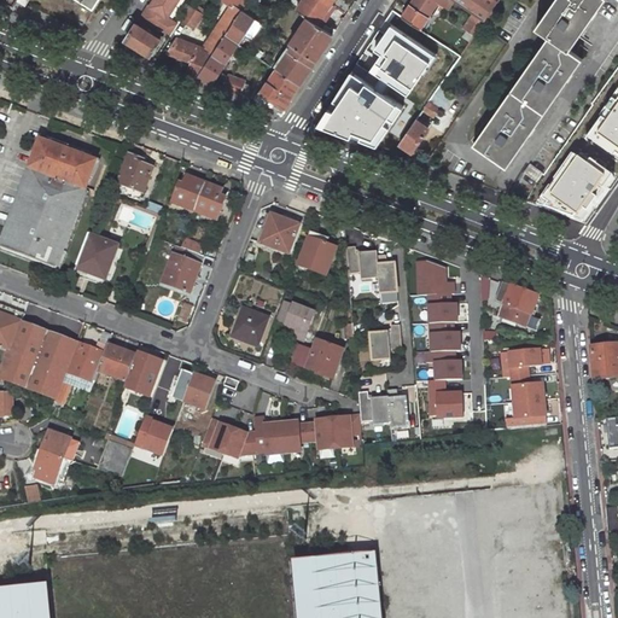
[(179,0),(153,0),(150,6),(149,5),(140,19),(144,22),(143,23),(149,27),(150,25),(158,31),(161,29),(170,36),(179,24),(168,17),(179,0)]
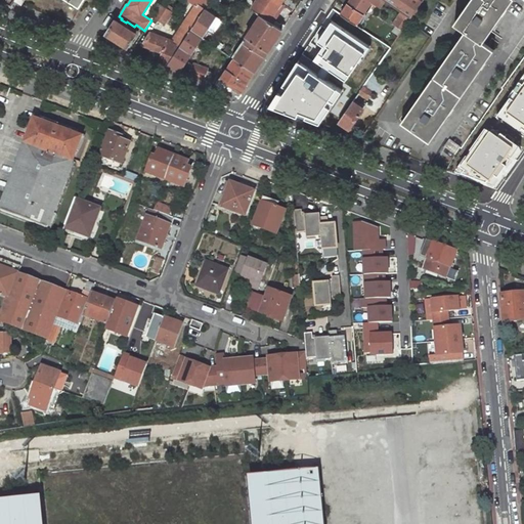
[(211,1),(209,0),(186,0),(187,0),(197,6),(172,42),(181,46),(191,30),(206,8),(211,1)]
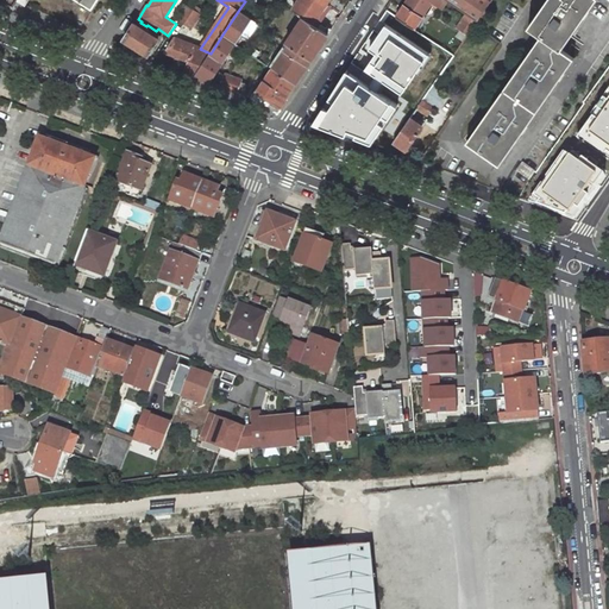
[(328,0),(299,0),(293,10),(303,17),(313,24),(328,0)]
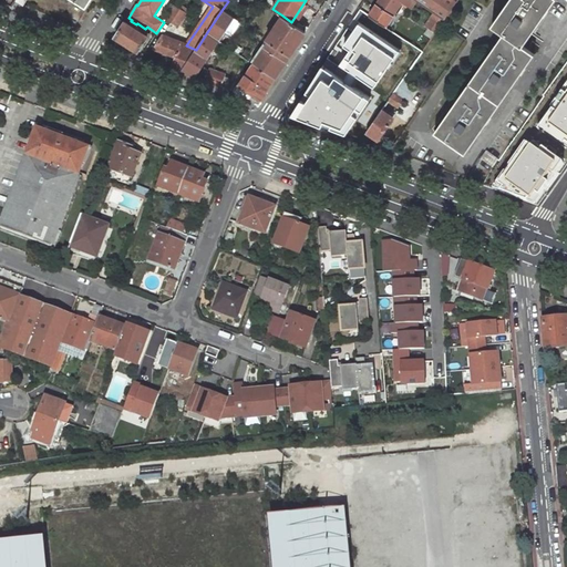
[(379,0),(369,16),(385,27),(402,1),(410,7),(413,0),(379,0)]
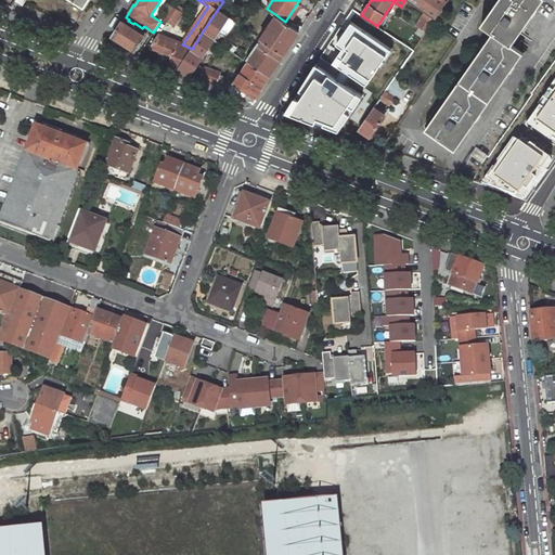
[(407,0),(435,20),(448,1),(446,0),(407,0)]
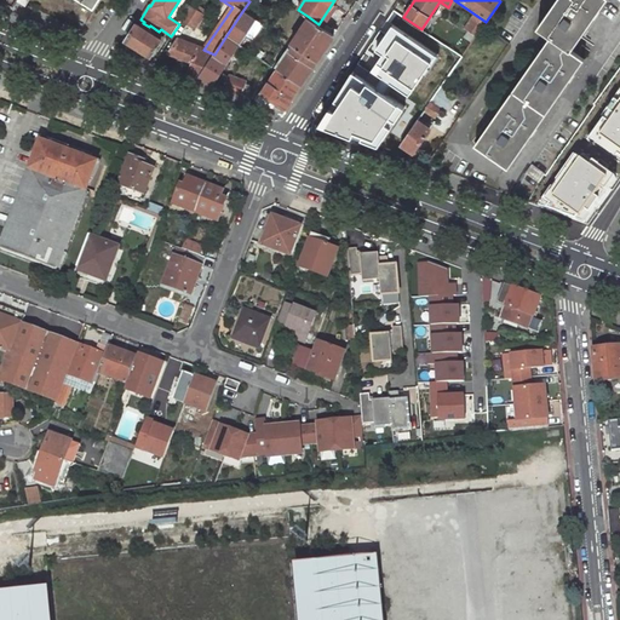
[(556,0),(539,27),(551,35),(572,50),(606,0),(556,0)]
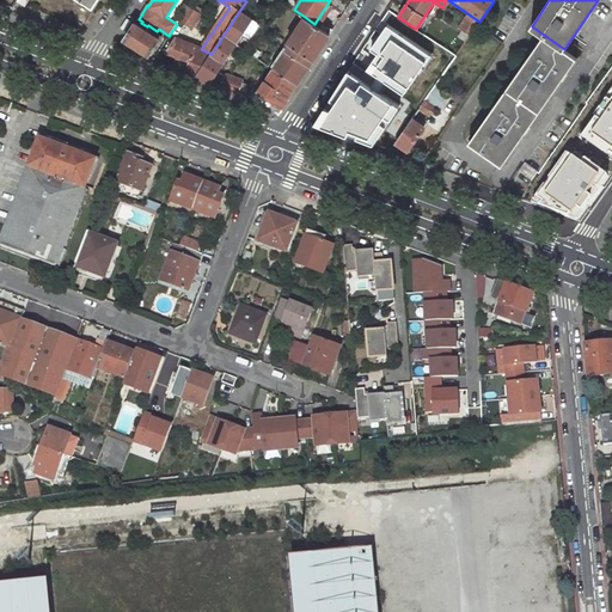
[(189,5),(179,18),(193,26),(201,13),(189,5)]
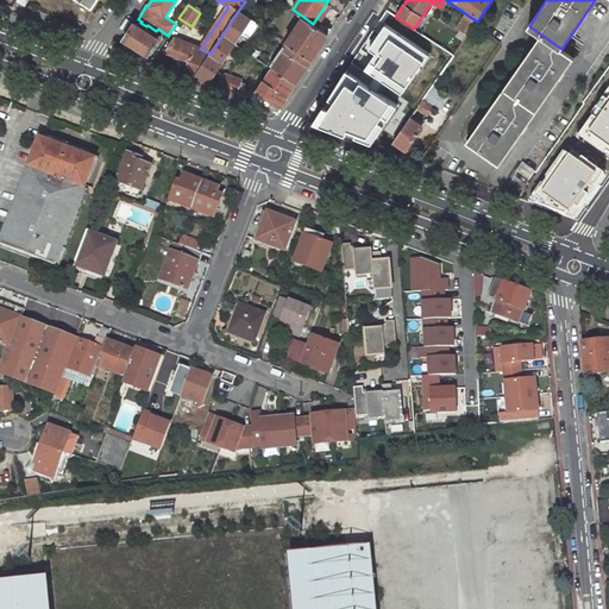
[(250,17),(239,10),(223,35),(234,42),(250,17)]
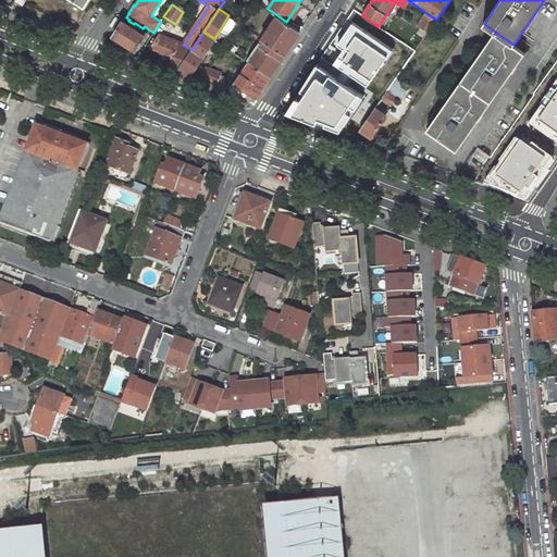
[(286,22),(277,15),(261,39),(264,40),(285,54),(300,31),(286,22)]
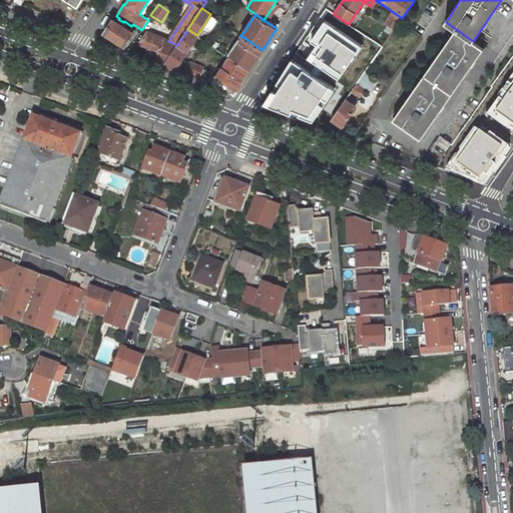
[(133,32),(121,25),(123,22),(118,19),(117,22),(113,19),(104,32),(125,46),(133,32)]
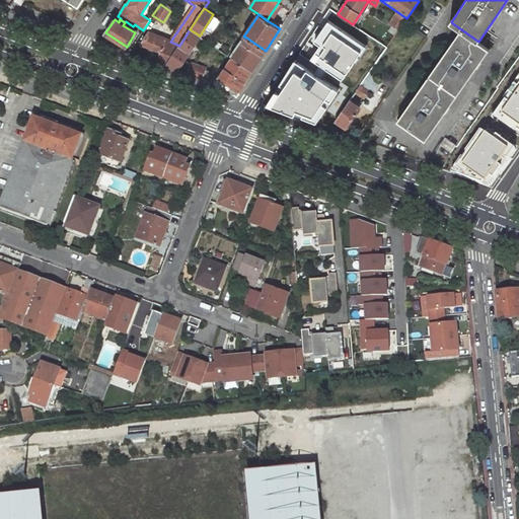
[(367,46),(330,20),(315,42),(320,45),(311,58),(343,80),(367,46)]
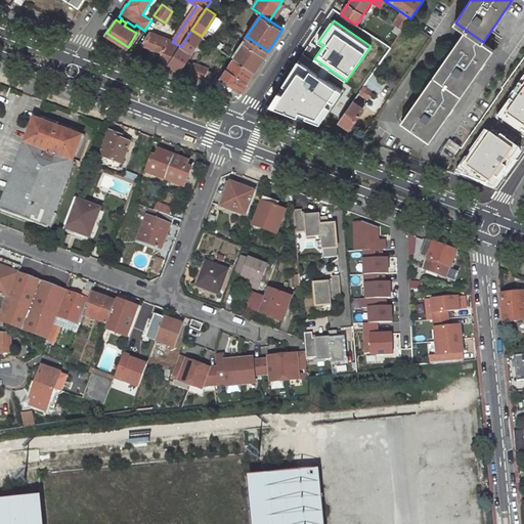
[(202,36),(191,30),(181,46),(168,66),(179,70),(202,36)]
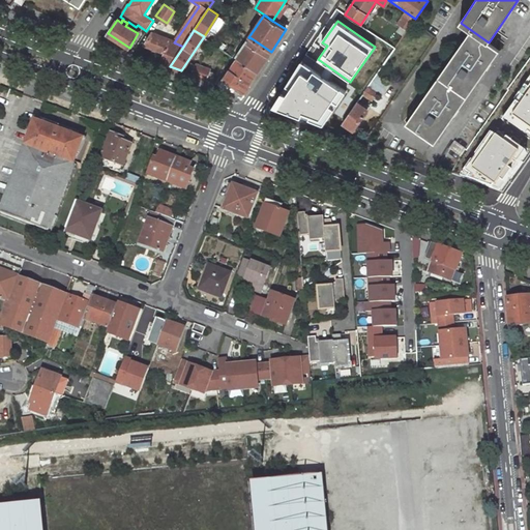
[(471,30),(407,123),(435,143),(499,51),(489,42),(471,30)]
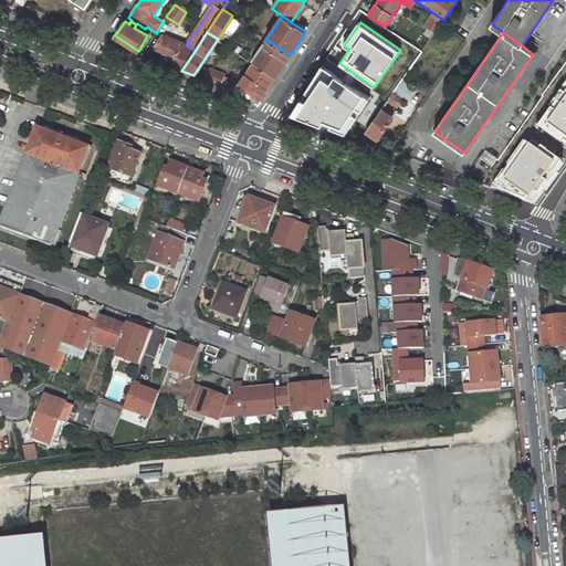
[(186,45),(163,37),(155,49),(176,56),(173,67),(181,71),(196,50),(186,45)]
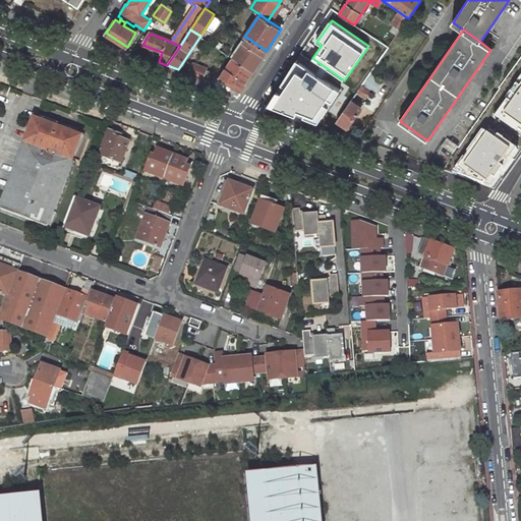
[(267,51),(247,38),(244,43),(233,58),(252,71),(263,55),(267,51)]
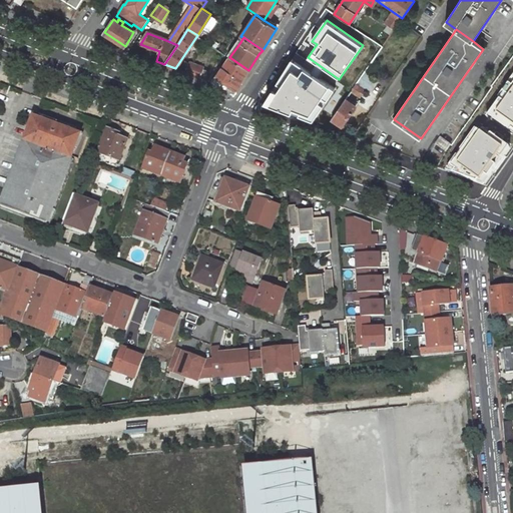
[(248,70),(229,57),(213,82),(234,90),(248,70)]
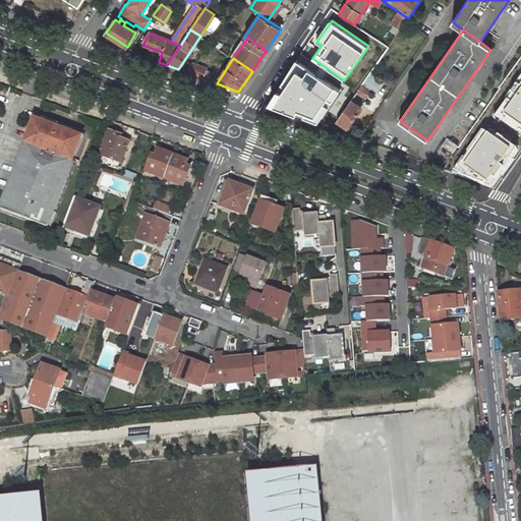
[(341,90),(297,61),(272,101),(323,121),(341,90)]
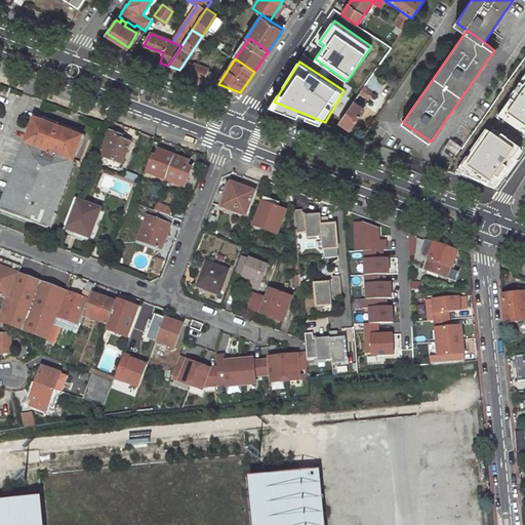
[(195,64),(190,73),(205,79),(209,69),(198,65),(195,64)]
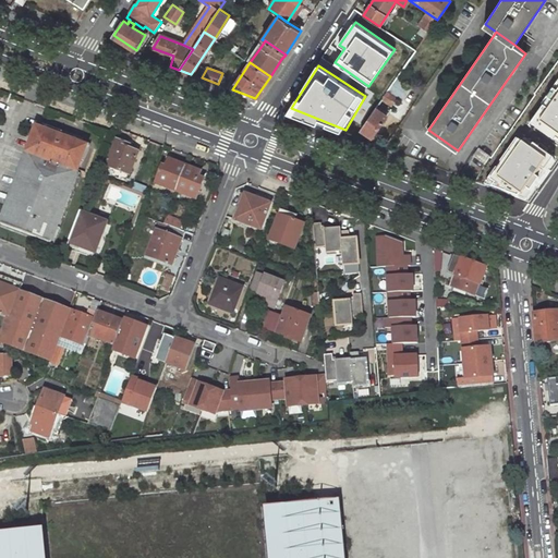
[(410,86),(398,80),(390,92),(402,98),(410,86)]
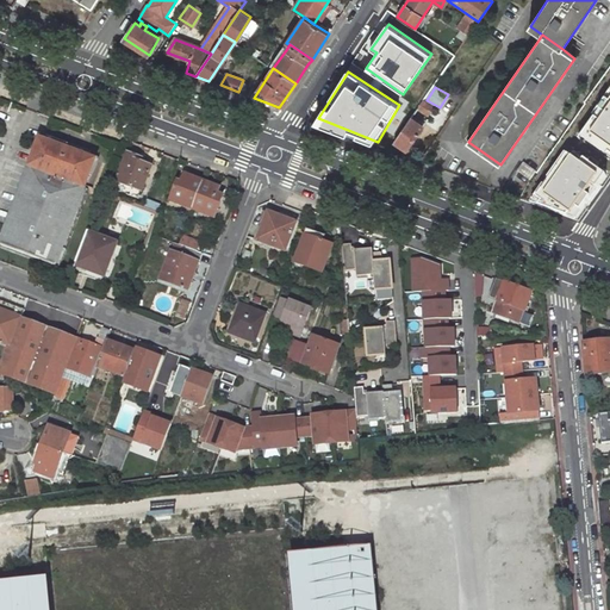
[(609,87),(578,134),(609,156),(609,87)]
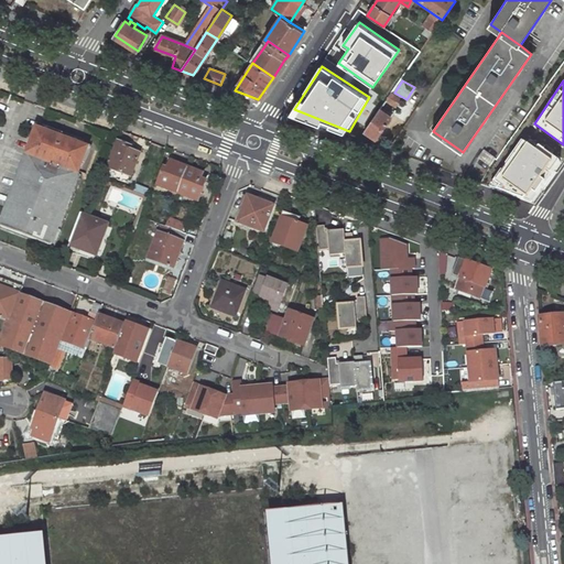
[(381,108),(362,134),(381,148),(399,120),(381,108)]
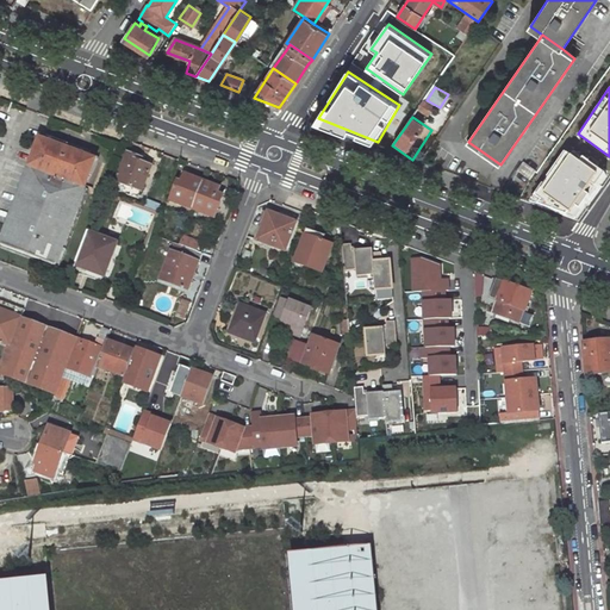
[(97,160),(43,139),(2,246),(58,267),(97,160)]
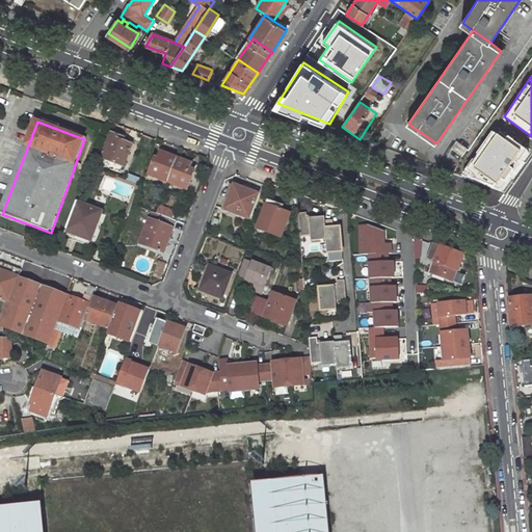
[(529,152),(498,129),(463,178),(501,191),(529,152)]
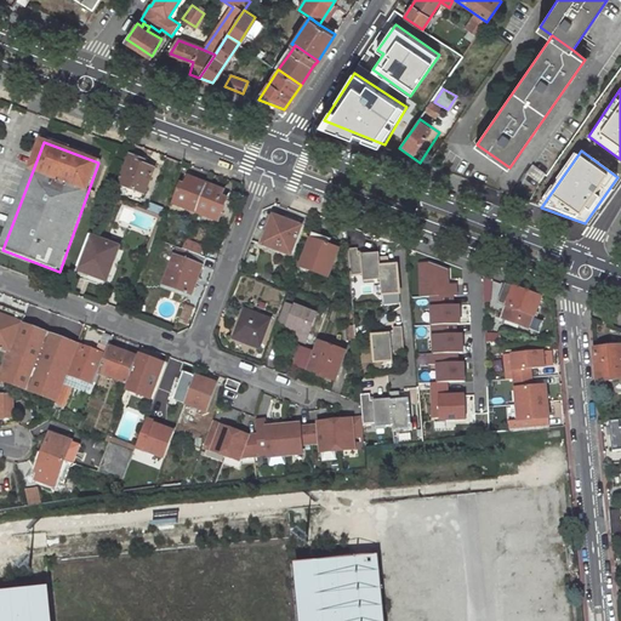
[(147,161),(131,155),(119,188),(146,198),(155,171),(144,167),(147,161)]
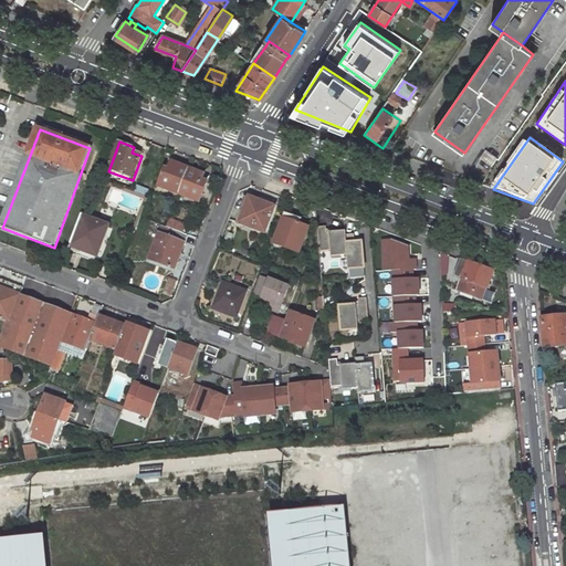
[(486,152),(481,158),(492,167),(498,159),(486,152)]
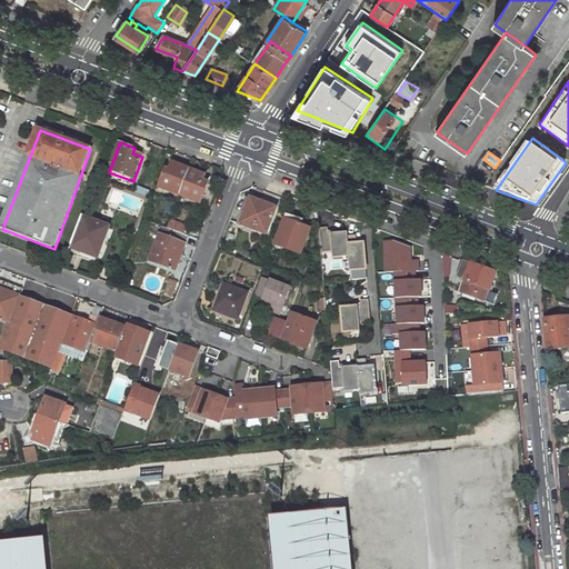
[(188,168),(170,161),(161,186),(179,192),(188,168)]
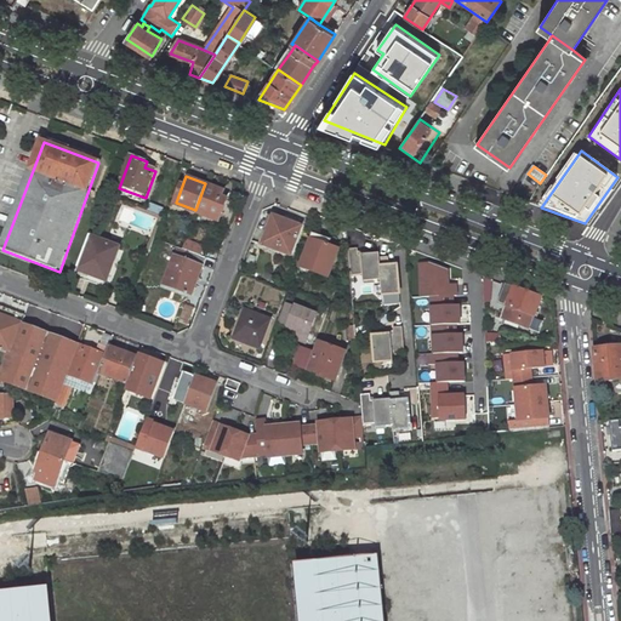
[(229,193),(205,183),(195,210),(194,212),(217,221),(229,193)]
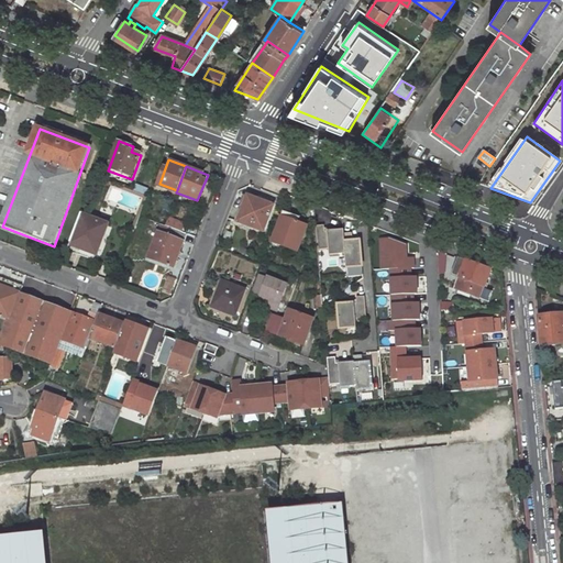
[(274,207),(247,197),(238,222),(264,233),(274,207)]
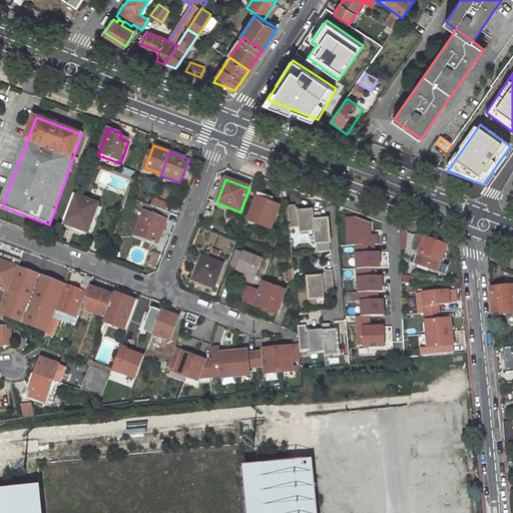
[(270,195),(258,191),(247,220),(271,228),(280,206),(267,200),(270,195)]
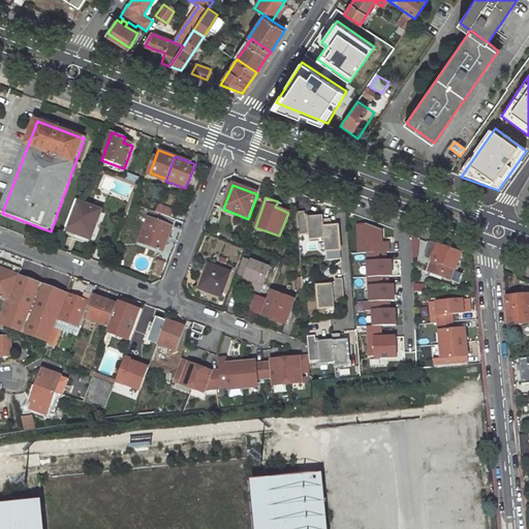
[(92,239),(103,210),(80,200),(69,225),(85,231),(84,236),(92,239)]
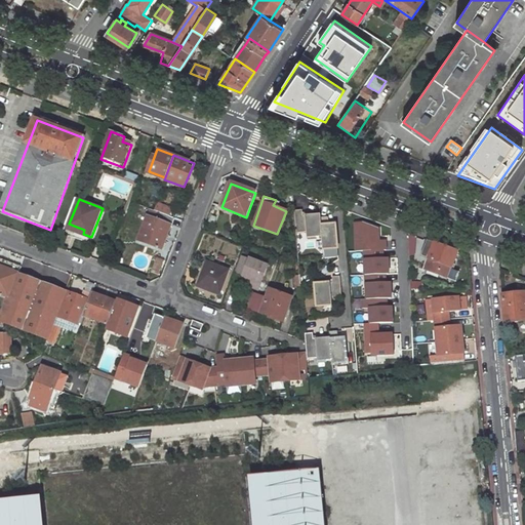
[(158,211),(168,215),(171,208),(157,202),(154,209),(158,211)]
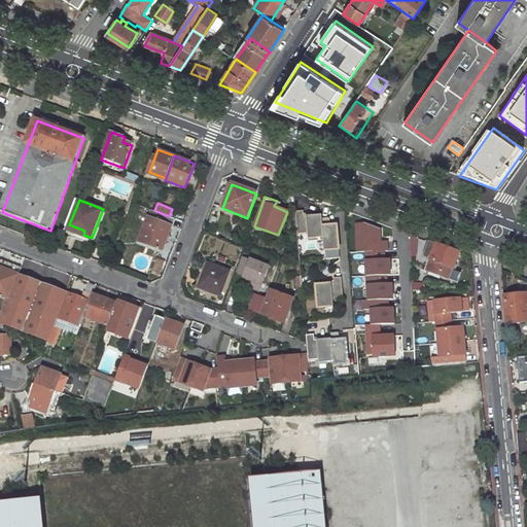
[(304,211),(295,212),(297,234),(308,233),(308,239),(323,238),(324,250),(339,249),(337,225),(330,225),(329,218),(321,218),(321,215),(304,216),(304,211)]
